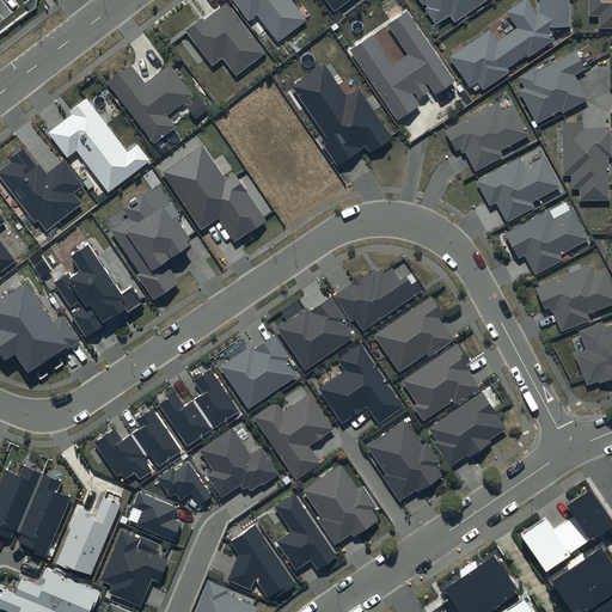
[(232,0),(249,22),(257,16),(279,42),(307,20),(291,0),(232,0)]
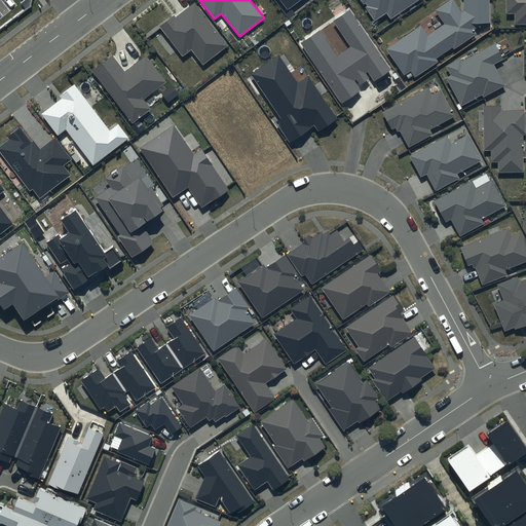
[(278,0),(288,10),(301,0),(278,0)]
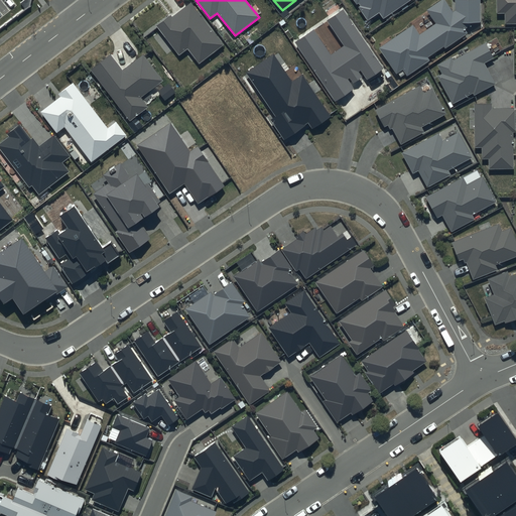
[(353,0),(356,4),(358,3),(361,6),(359,8),(368,21),(379,13),(383,19),(411,0),(353,0)]
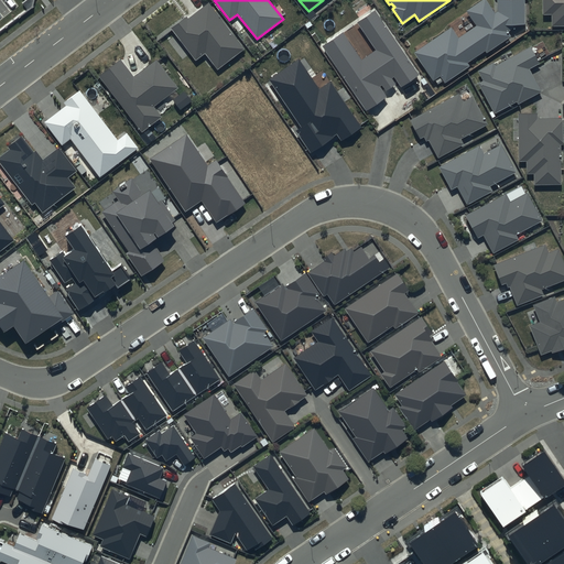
[(451,28),(414,53),(432,80),(440,76),(445,84),(469,66),(467,63),(485,51),(487,54),(511,36),(508,32),(512,29),(512,25),(524,24),(524,0),(497,0),(497,12),(496,13),(486,0),(481,0),(467,10),(477,25),(458,39),(451,28)]
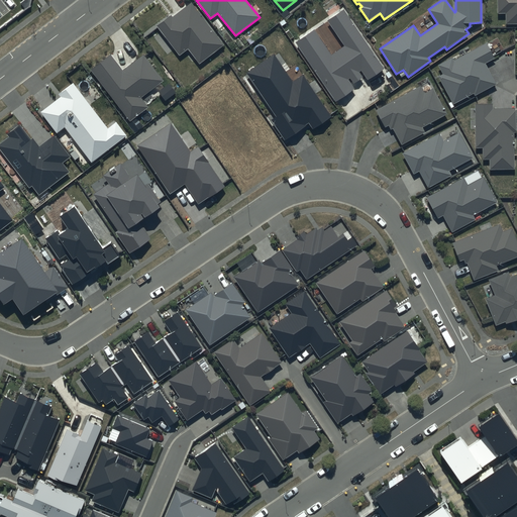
[(516,0),(497,0),(498,13),(506,13),(506,24),(516,23),(516,0)]
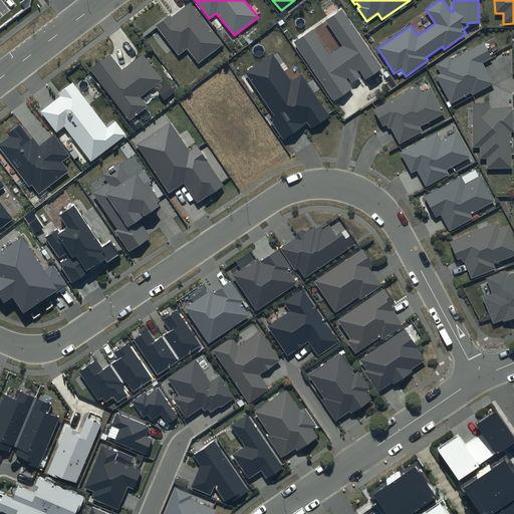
[(170,15),(156,26),(178,55),(187,49),(198,64),(224,45),(191,2),(172,17),(170,15)]
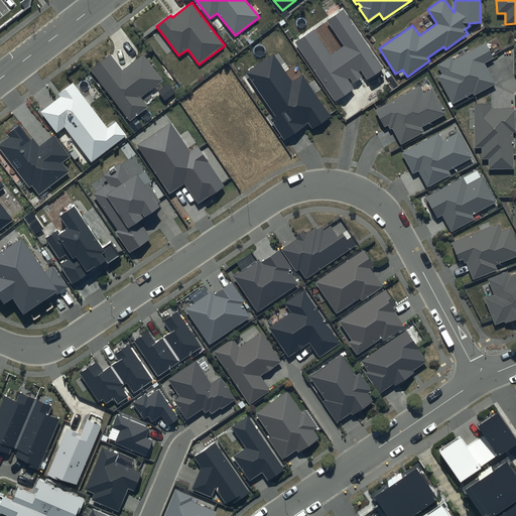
[(385,69),(344,8),(326,20),(343,45),(331,53),(313,29),(294,42),(335,102),(354,89),(348,79),(350,78),(354,84),(363,78),(359,73),(361,71),(367,81),(385,69)]
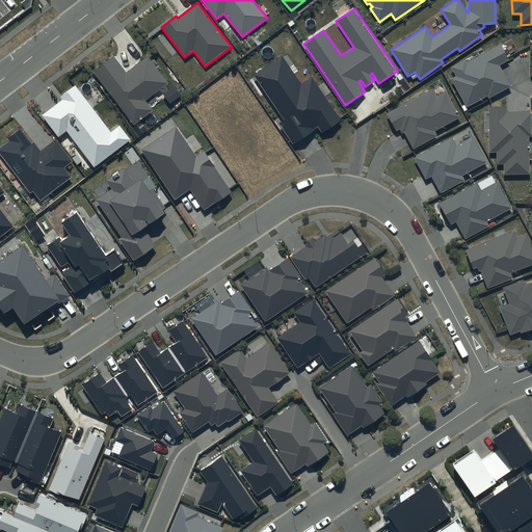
[(509,60),(501,44),(468,61),(467,59),(451,67),(456,76),(452,79),(467,107),(487,96),(488,98),(510,86),(499,65),(509,60)]
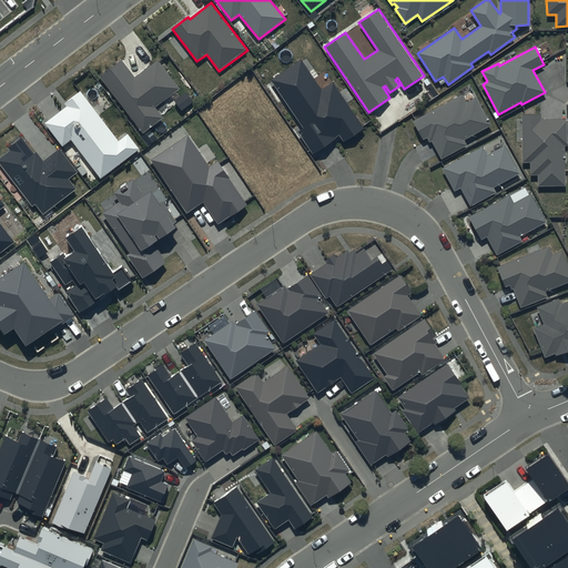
[(302,59),(271,80),(304,129),(298,132),(313,153),(338,134),(344,143),(365,129),(333,82),(322,89),(302,59)]
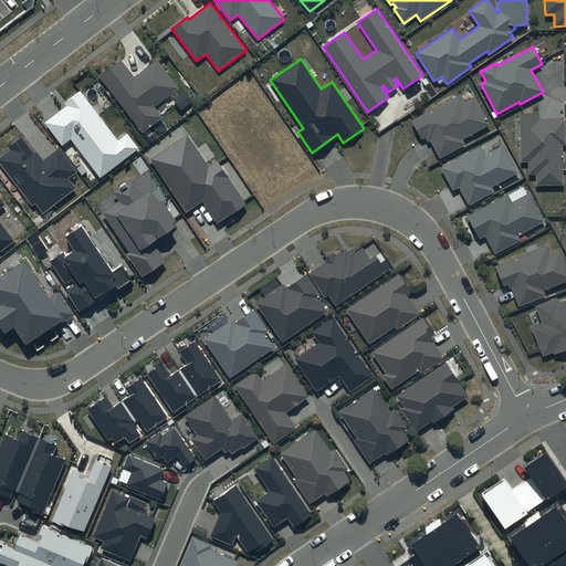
[(135,77),(121,60),(98,76),(142,134),(163,117),(155,107),(179,88),(157,60),(135,77)]
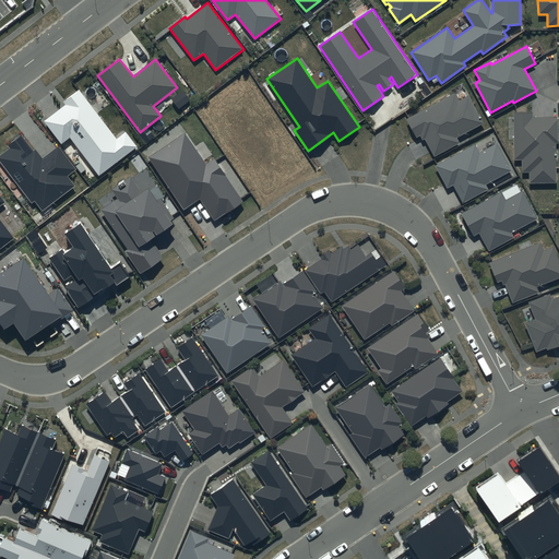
[(117,139),(79,90),(63,102),(66,105),(44,121),(61,144),(70,138),(99,176),(138,146),(126,132),(117,139)]
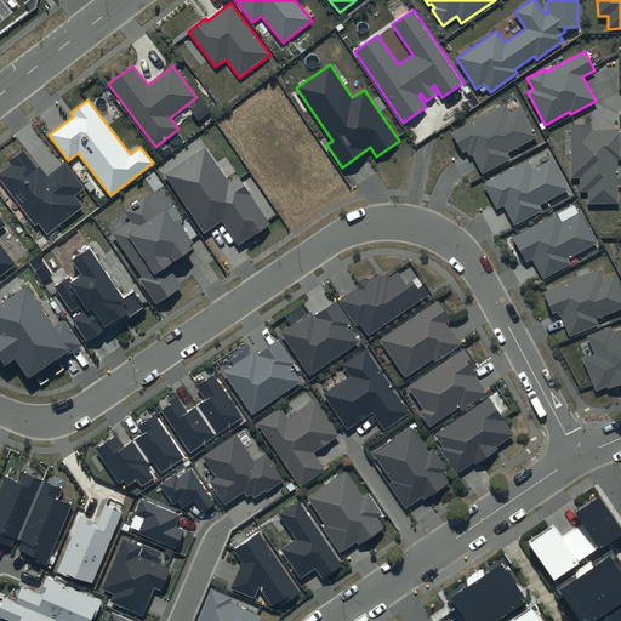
[(505,103),(451,132),(463,153),(467,151),(469,155),(472,154),(483,175),(512,159),(508,153),(537,137),(520,107),(510,113),(505,103)]
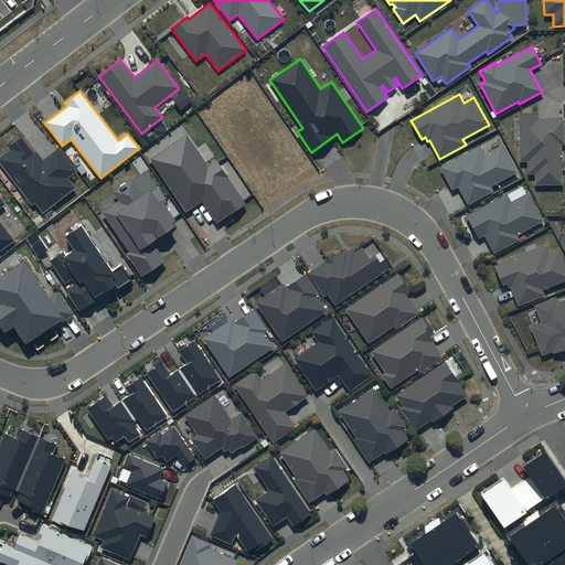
[(539,113),(520,113),(520,162),(528,162),(528,176),(535,174),(535,185),(563,185),(562,145),(564,145),(564,118),(539,118),(539,113)]
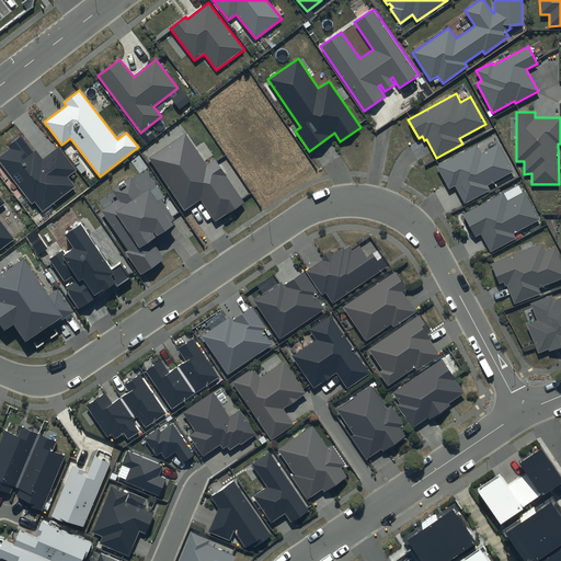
[(185,134),(149,158),(185,210),(199,199),(215,222),(244,203),(215,159),(207,164),(185,134)]
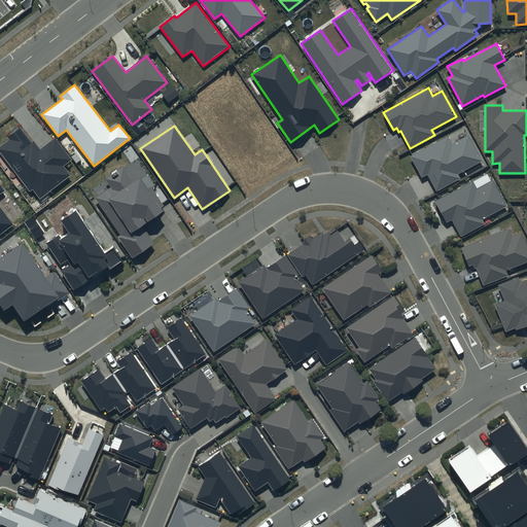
[(20,127),(6,137),(9,141),(0,147),(0,151),(30,191),(33,189),(40,199),(70,175),(63,166),(72,160),(55,138),(40,148),(34,140),(32,142),(20,127)]
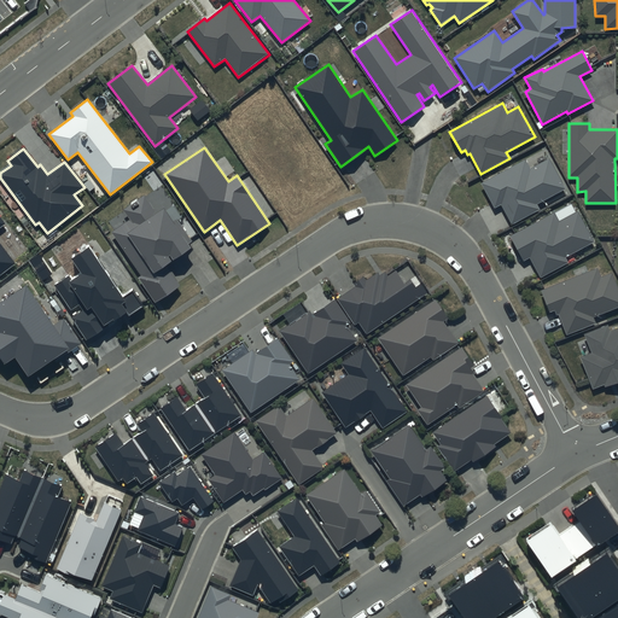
[(525,159),(482,184),(495,209),(501,205),(512,225),(540,210),(537,204),(566,188),(549,158),(530,168),(525,159)]
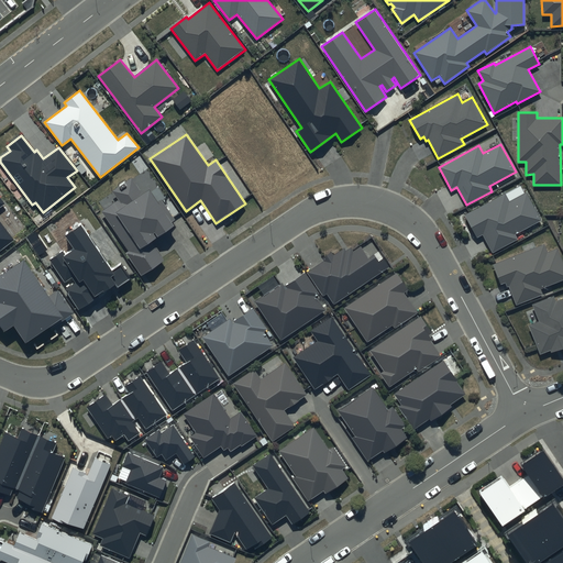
[(132,178),(112,191),(119,200),(102,211),(130,252),(128,254),(140,273),(162,257),(151,242),(175,225),(173,223),(176,220),(161,198),(157,200),(150,188),(143,192),(132,178)]
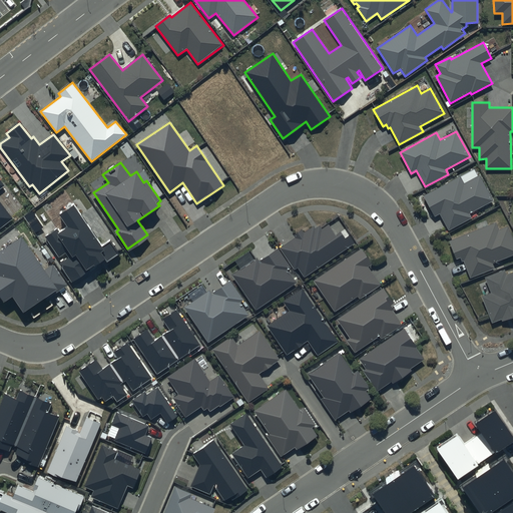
[(460,176),(423,196),(435,217),(440,214),(449,230),(472,218),(470,213),(493,201),(479,175),(464,183),(460,176)]
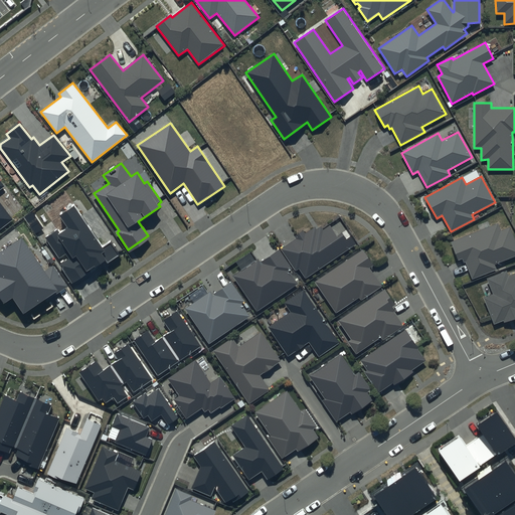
[(0,228),(13,219),(0,202),(0,190),(4,187),(0,181),(0,228)]
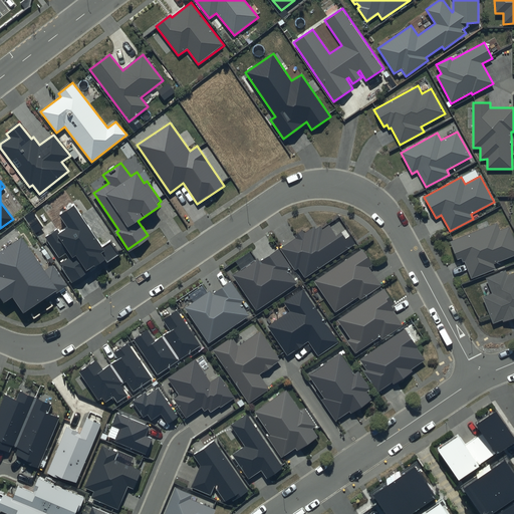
[(74,204),(59,214),(68,227),(59,233),(57,229),(45,237),(59,257),(65,253),(69,258),(60,264),(72,282),(104,260),(106,263),(120,253),(110,238),(101,244),(74,204)]
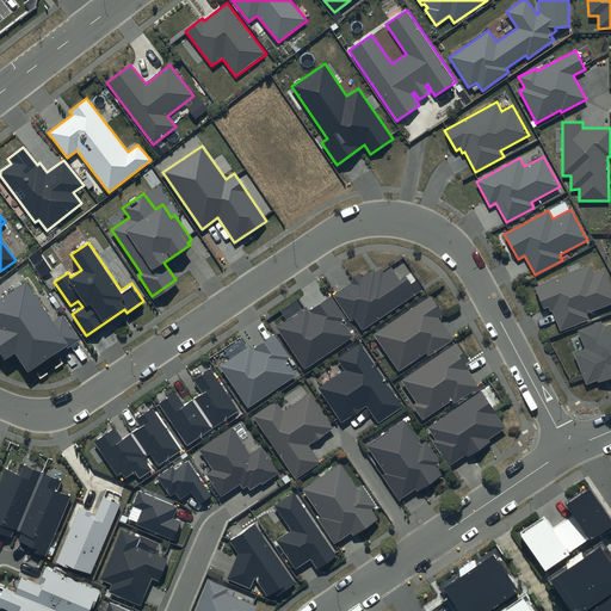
[(591,265),(535,287),(543,309),(549,307),(550,312),(553,310),(560,332),(590,320),(587,314),(610,304),(610,283),(605,270),(594,273),(591,265)]
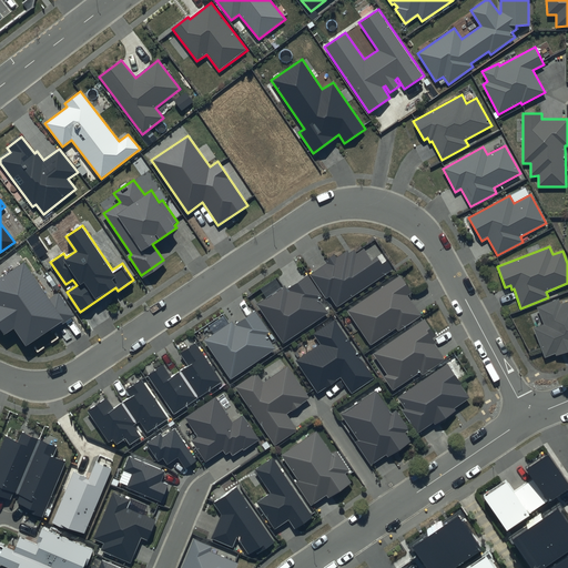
[(327,263),(310,275),(326,300),(330,297),(337,307),(393,270),(387,261),(382,264),(377,257),(372,261),(363,250),(356,254),(354,250),(348,253),(347,251),(336,259),(334,255),(326,261),(327,263)]
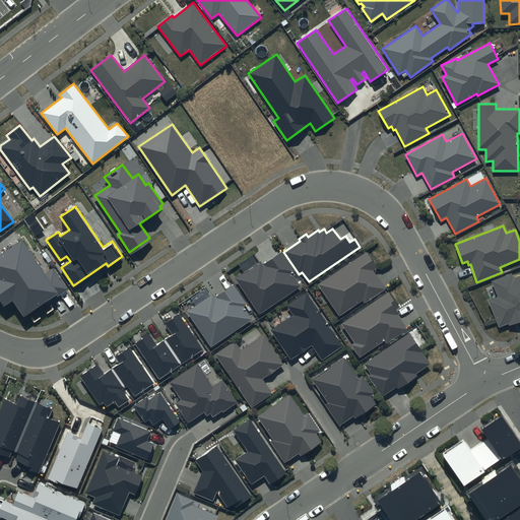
[(21,240),(0,254),(0,301),(3,307),(12,301),(23,317),(56,295),(57,297),(68,289),(54,268),(45,274),(21,240)]
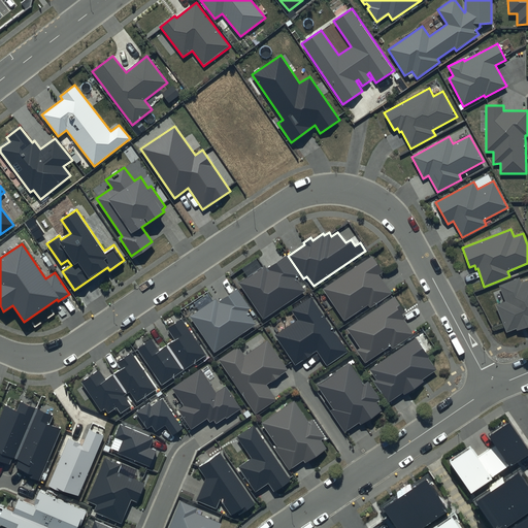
[(264,266),(239,284),(263,319),(304,292),(296,278),(299,276),(286,256),(267,269),(264,266)]
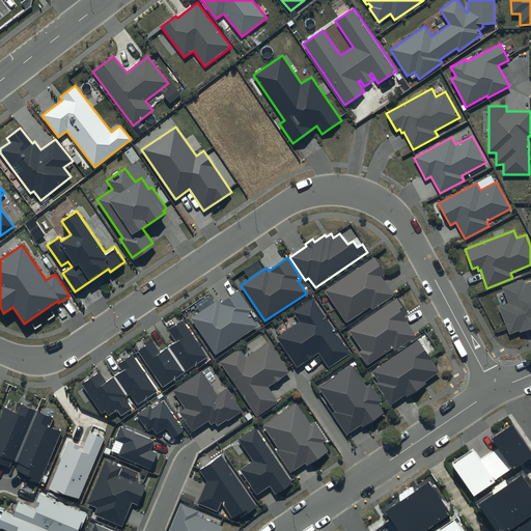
[(373,257),(324,290),(346,323),(370,307),(372,310),(394,295),(382,276),(385,274),(373,257)]
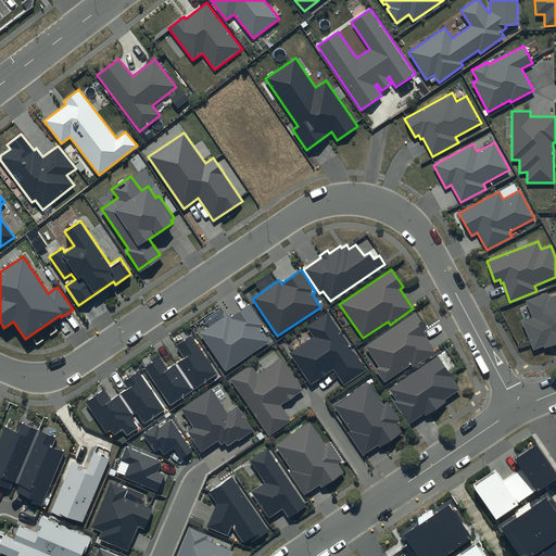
[(547,292),(526,301),(532,317),(521,321),(533,350),(544,345),(544,349),(555,343),(555,294),(550,298),(547,292)]
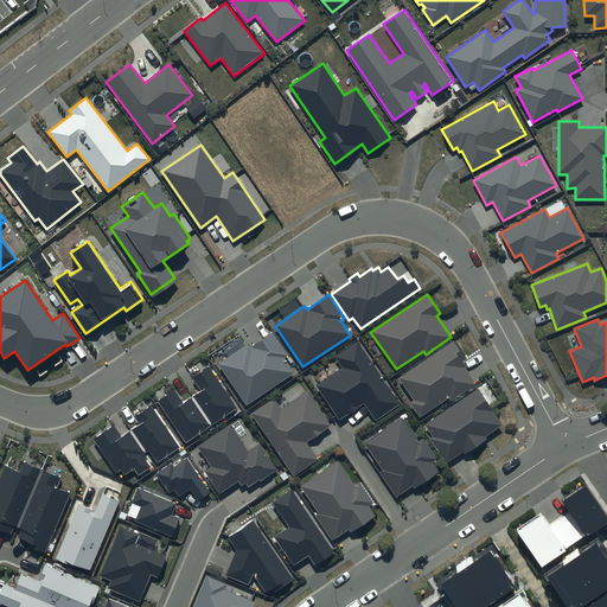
[(248,344),(218,364),(247,406),(294,374),(285,358),(288,356),(273,333),(250,349),(248,344)]
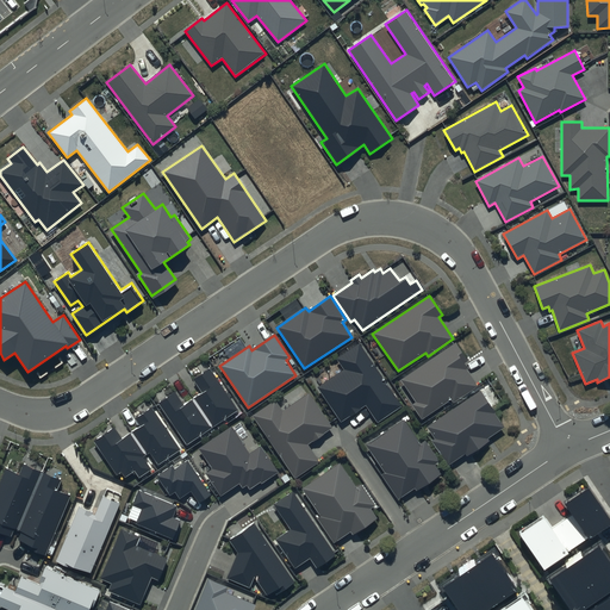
[(336,359),(344,369),(318,387),(341,422),(366,405),(378,423),(403,405),(360,342),(336,359)]
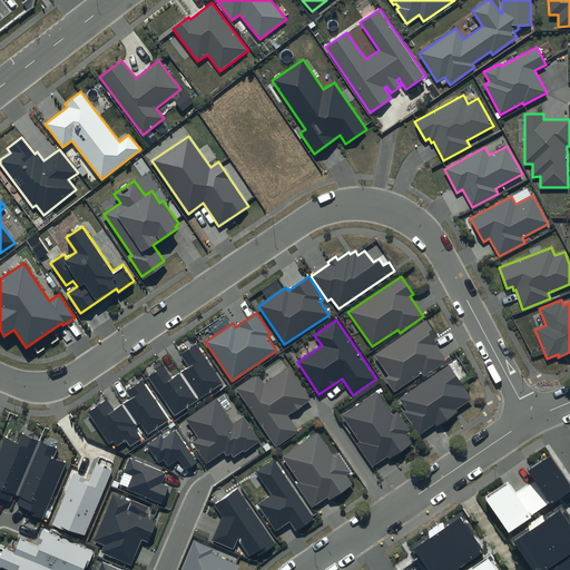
[(426,320),(374,355),(389,376),(385,379),(394,392),(422,374),(423,376),(446,361),(434,342),(439,338),(426,320)]
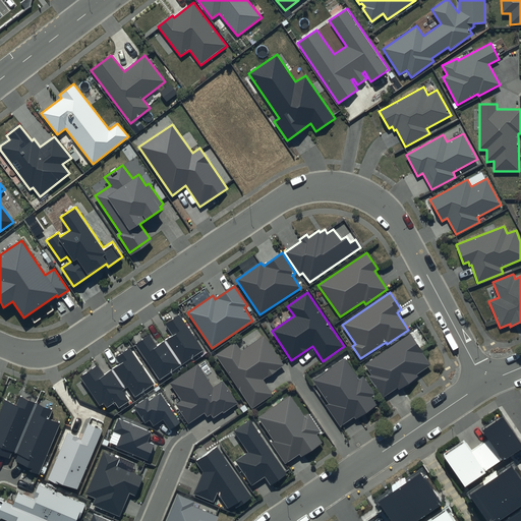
[(150,335),(135,344),(160,380),(203,350),(179,315),(165,325),(172,335),(157,346),(150,335)]
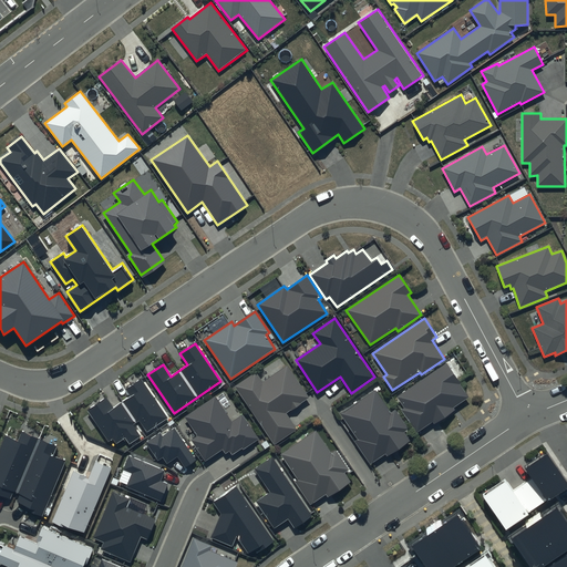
[(445,363),(398,397),(405,408),(401,411),(416,433),(433,422),(434,424),(455,410),(454,408),(470,397),(445,363)]
